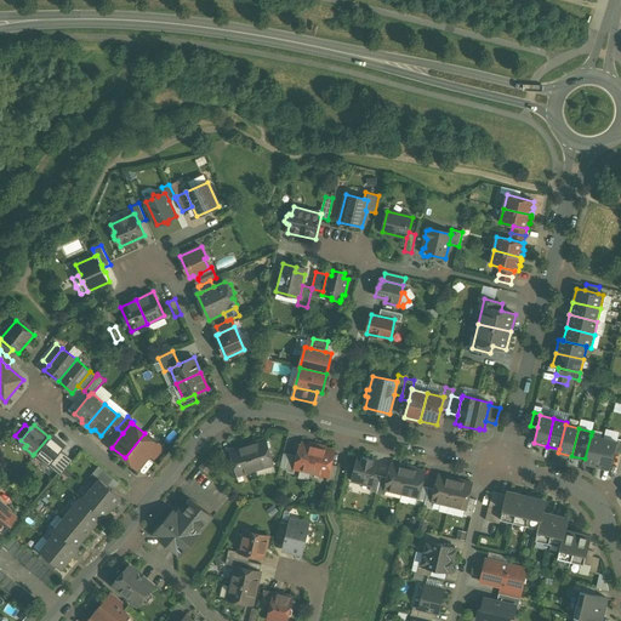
[(144,433),(125,457),(137,468),(149,455),(158,444),(144,433)]
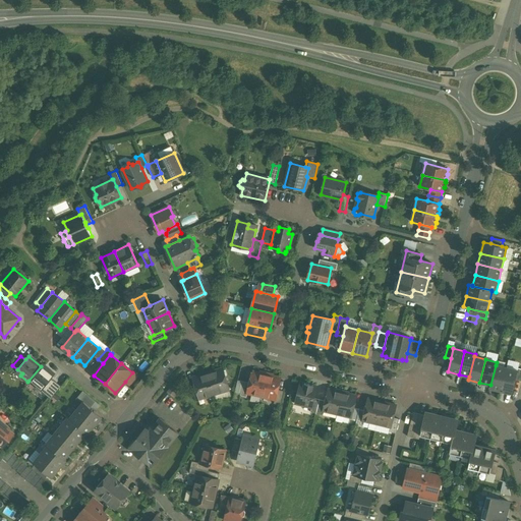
[(41,366),(29,381),(37,387),(38,384),(43,388),(51,379),(54,374),(42,364),(41,366)]
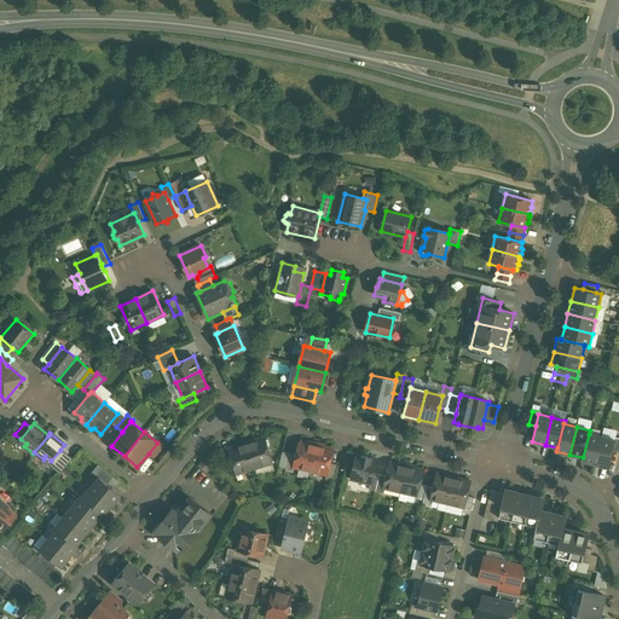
[(21,439),(15,434),(13,437),(24,446),(27,444),(21,439)]
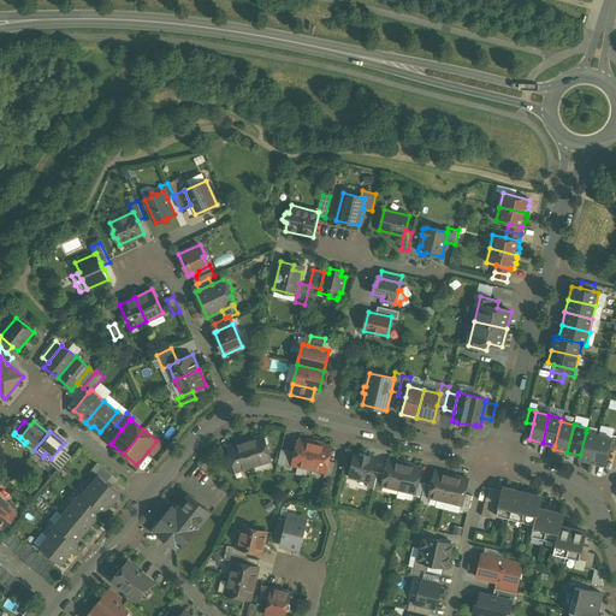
[(598,434),(586,432),(580,455),(579,458),(592,462),(598,434)]
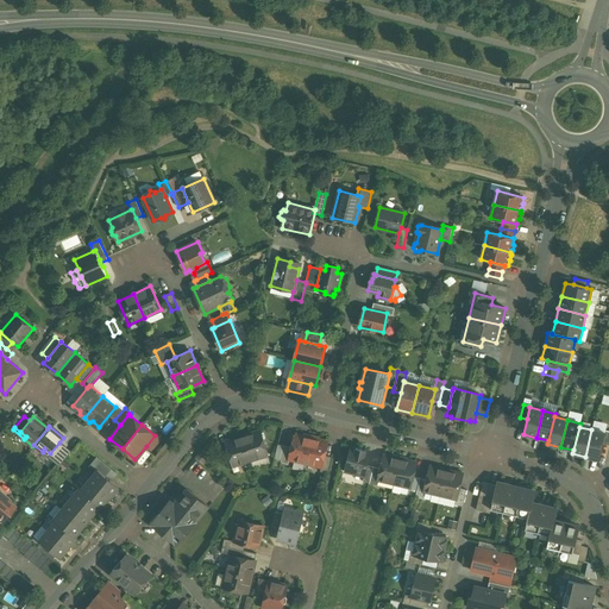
[(604,433),(591,429),(585,457),(598,460),(602,444),(604,433)]
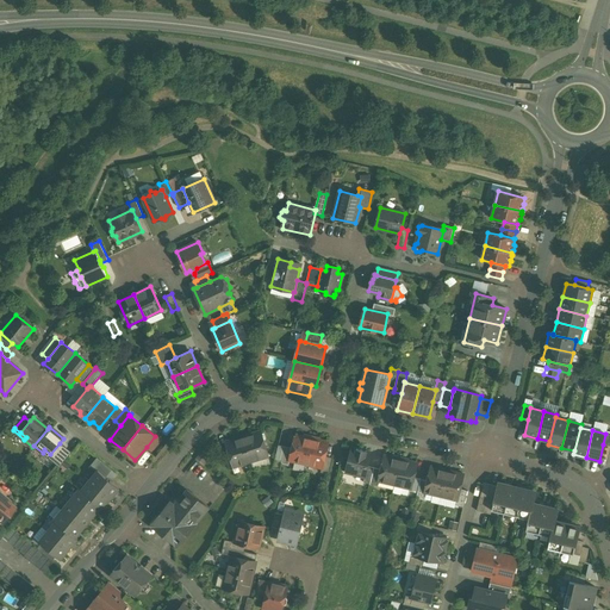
[(260,431),(242,437),(249,462),(268,456),(260,431)]
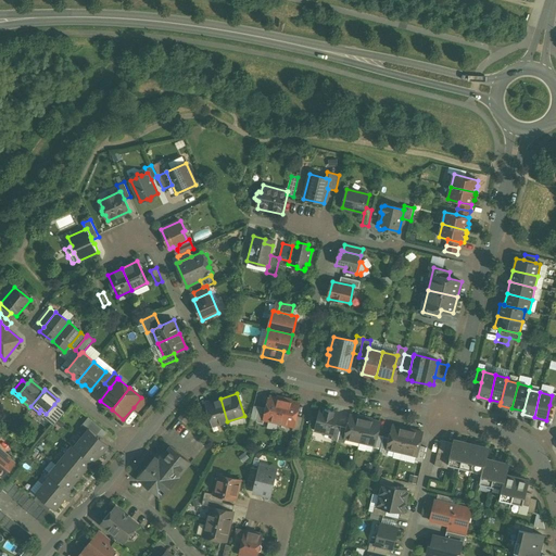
[(148,401),(142,395),(141,397),(134,407),(139,412),(148,401)]
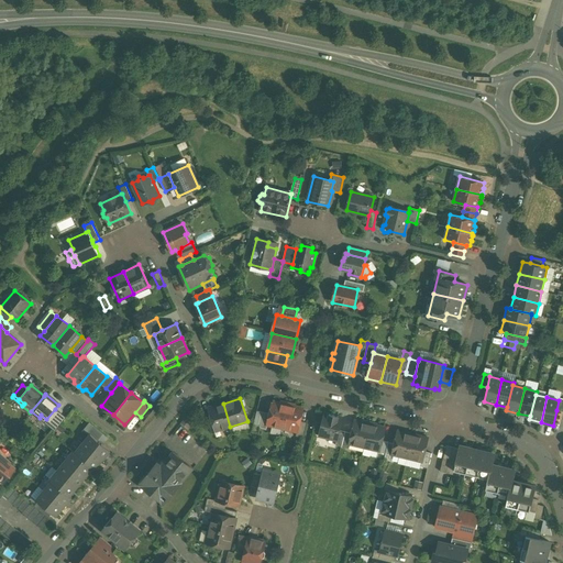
[(288,405),(273,401),(269,415),(267,424),(282,428),(288,405)]
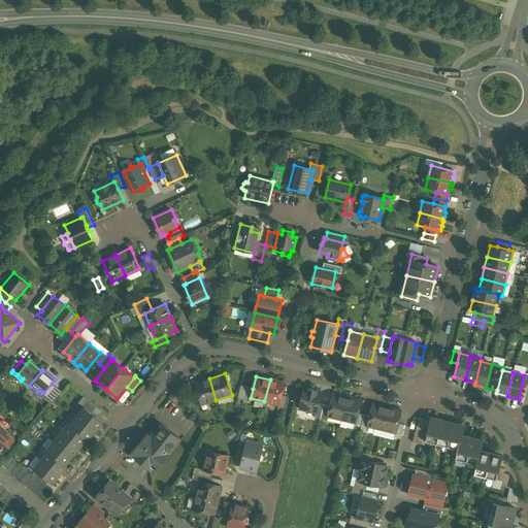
[(209,378),(196,383),(202,404),(216,400),(209,378)]
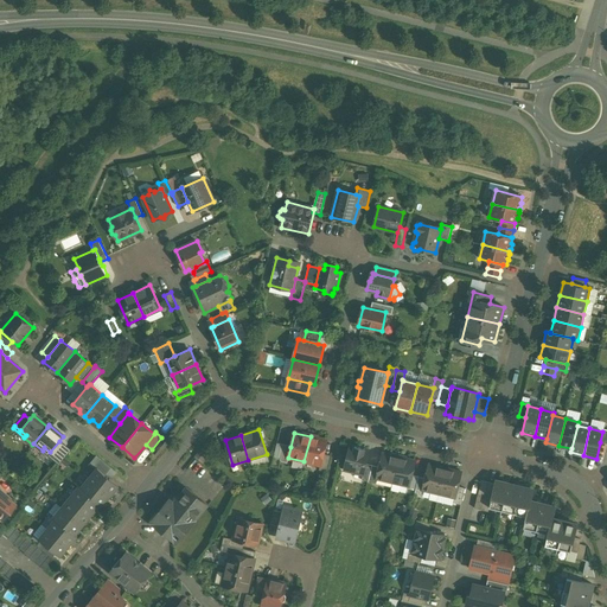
[(326,440),(311,436),(304,461),(320,466),(323,454),(326,440)]
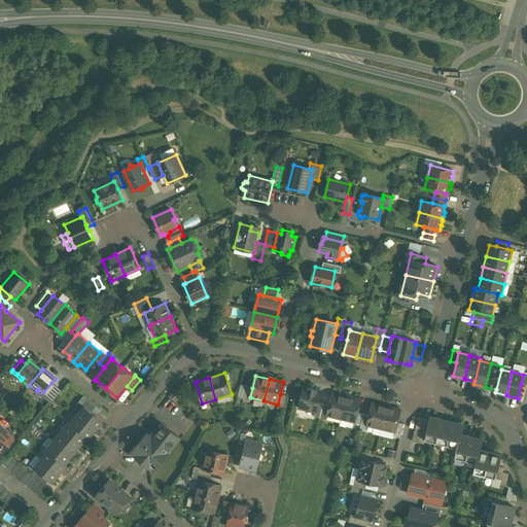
[(57,386),(51,383),(43,392),(48,396),(57,386)]
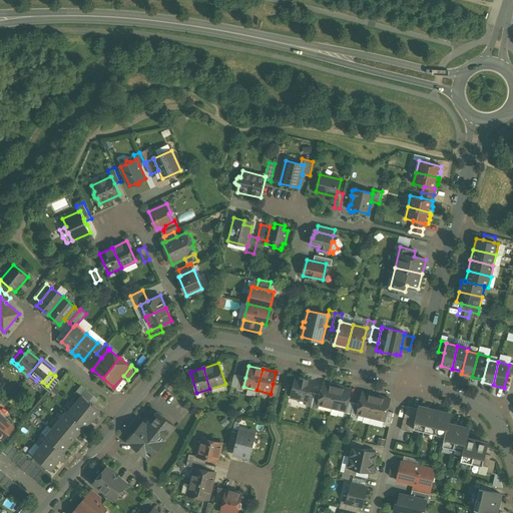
[(239,376),(233,375),(229,393),(235,395),(236,390),(239,376)]
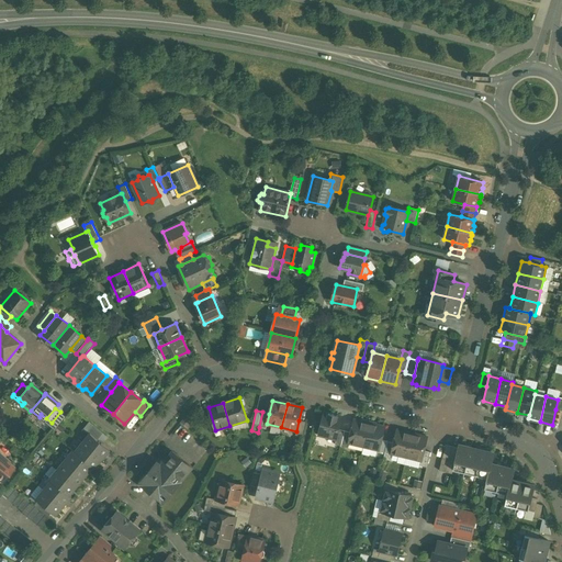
[(269,414),(262,412),(259,427),(266,428),(267,424),(269,414)]
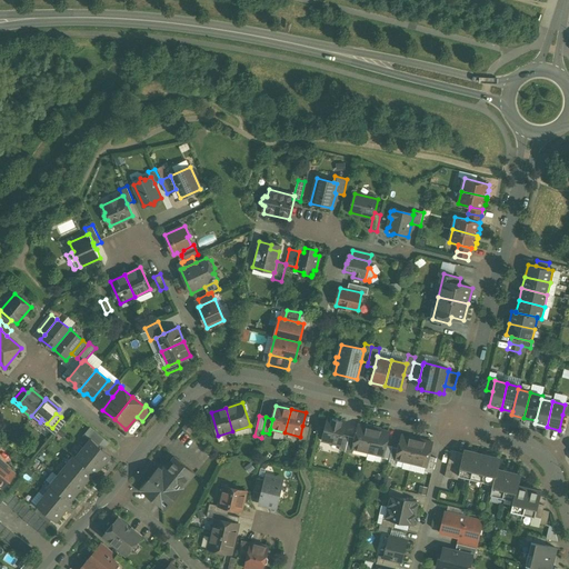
[(346,422),(328,418),(322,440),(340,445),(342,435),(346,422)]
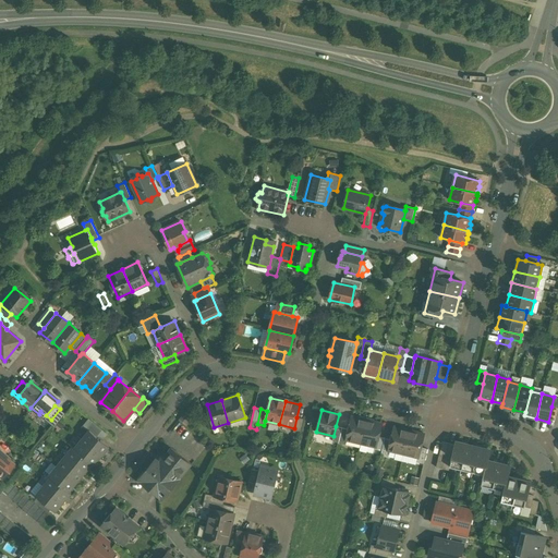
[(46,415),(40,411),(39,414),(49,422),(51,420),(46,415)]
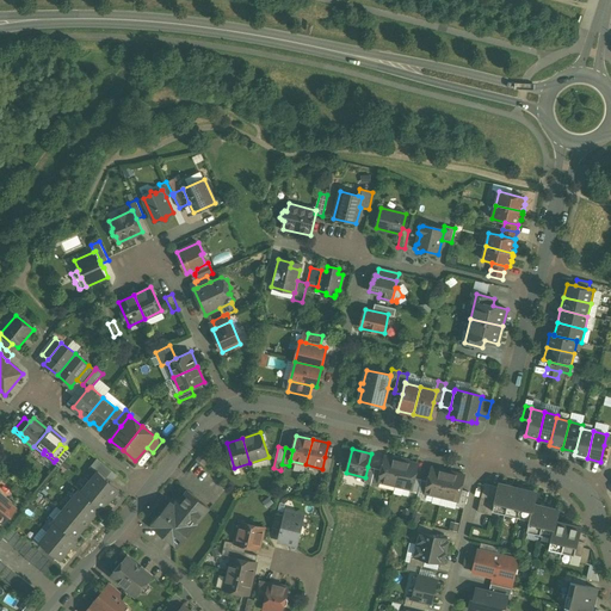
[(401,461),(386,456),(382,470),(378,482),(395,486),(401,461)]
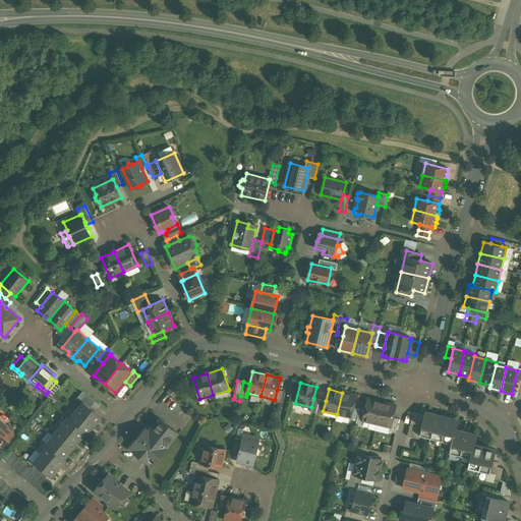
[(283,391),(277,390),(275,400),(274,404),(280,405),(283,391)]
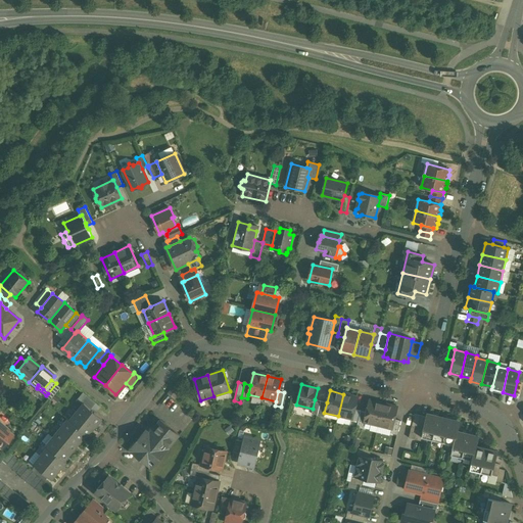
[(83,392),(78,398),(82,401),(87,395),(83,392)]
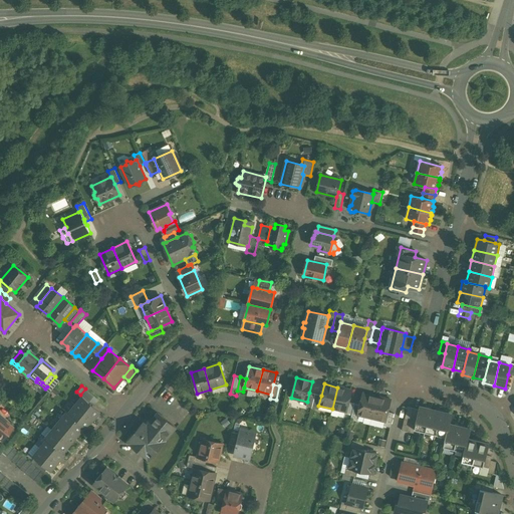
[(351,391),(337,388),(332,409),(346,412),(348,403),(351,391)]
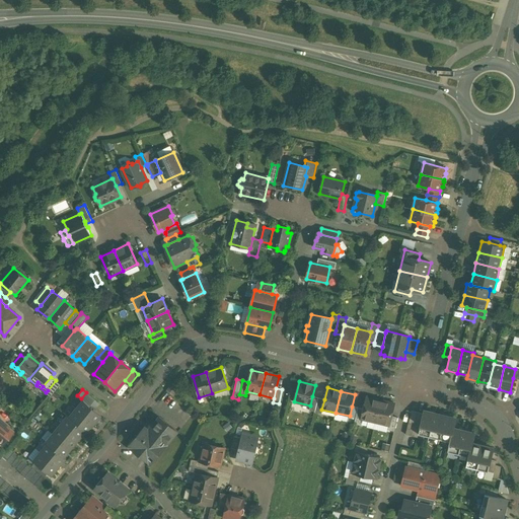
[(99,403),(86,392),(81,398),(83,400),(94,410),(99,403)]
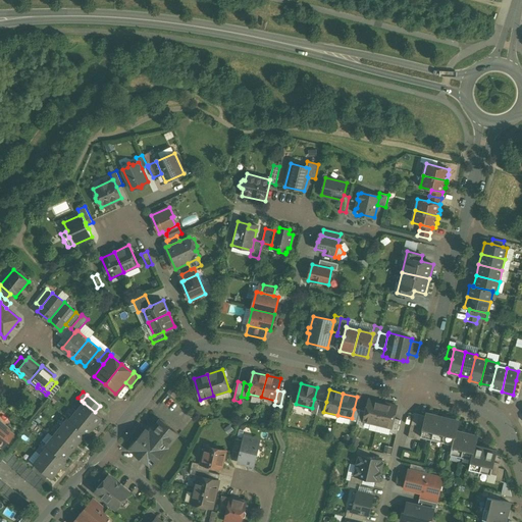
[(320,401),(314,399),(312,408),(311,413),(317,414),(320,401)]
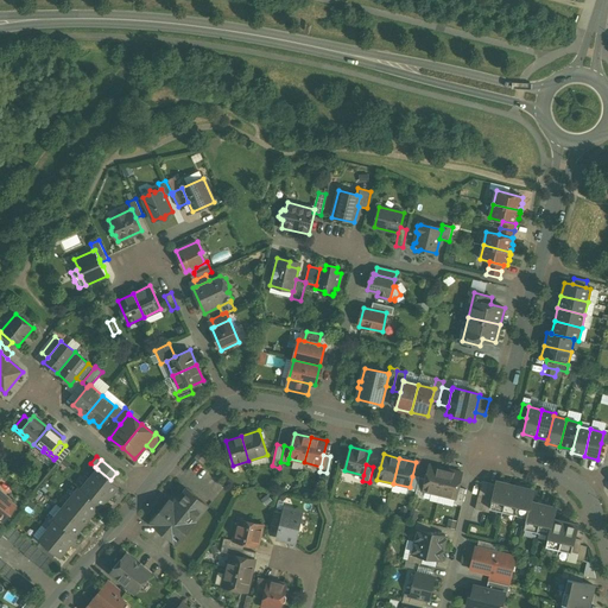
[(445,469),(430,466),(426,480),(423,491),(424,491),(439,494),(445,469)]
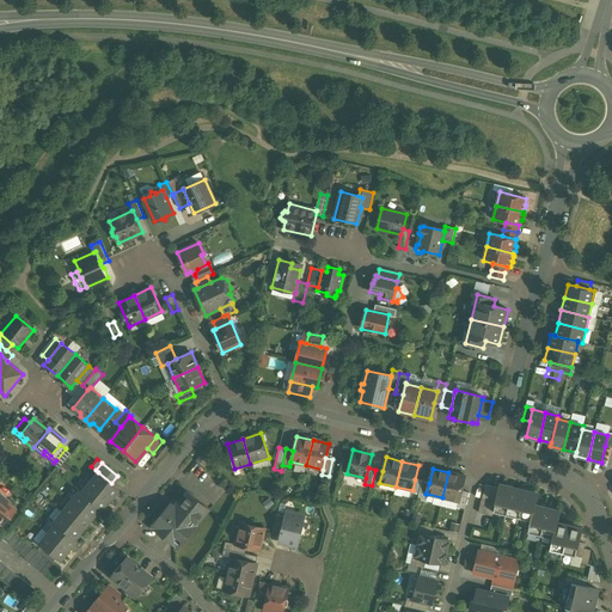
[(383,471),(375,470),(372,485),(378,488),(379,483),(383,471)]
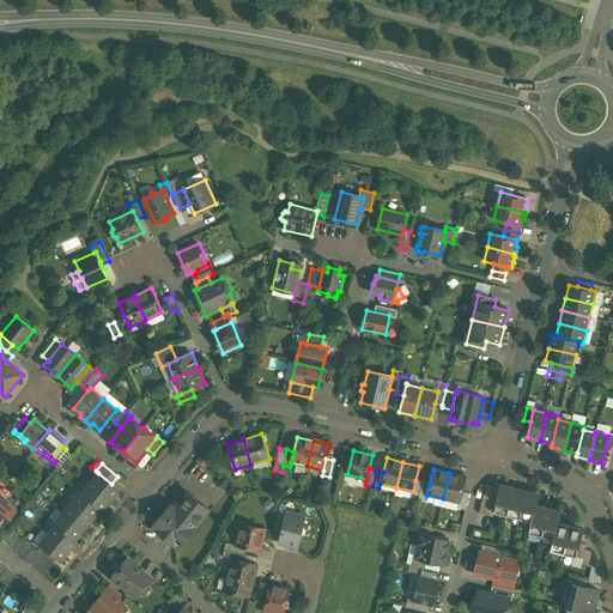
[(111,484),(98,473),(90,483),(111,501),(120,490),(111,484)]
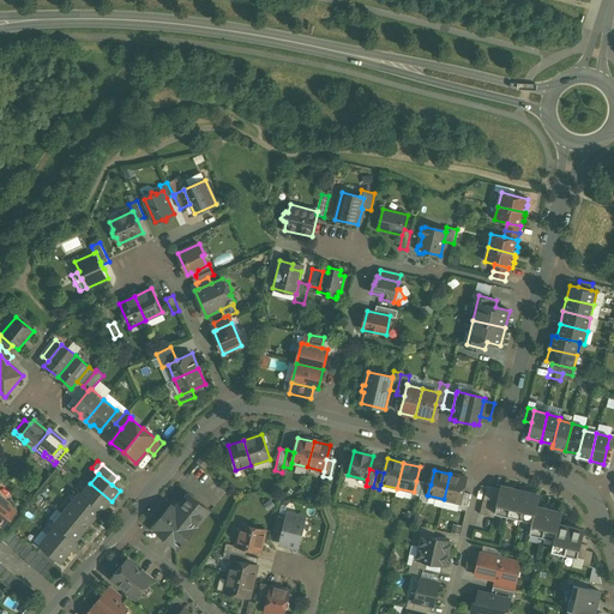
[(467,477),(450,474),(444,499),(459,504),(461,504),(463,492),(467,477)]
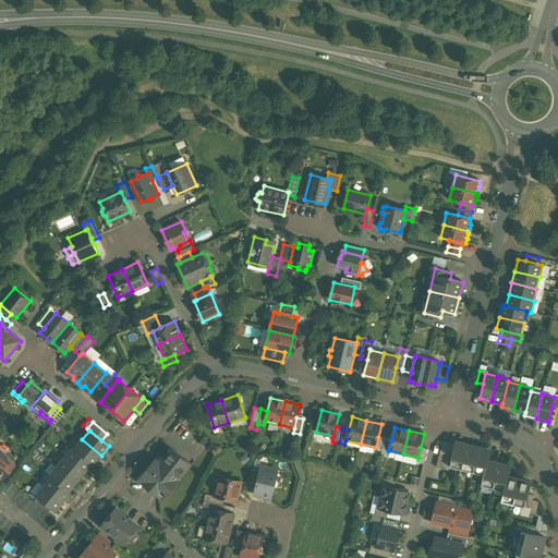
[(385,438),(378,437),(376,447),(375,450),(381,451),(385,439),(385,438)]
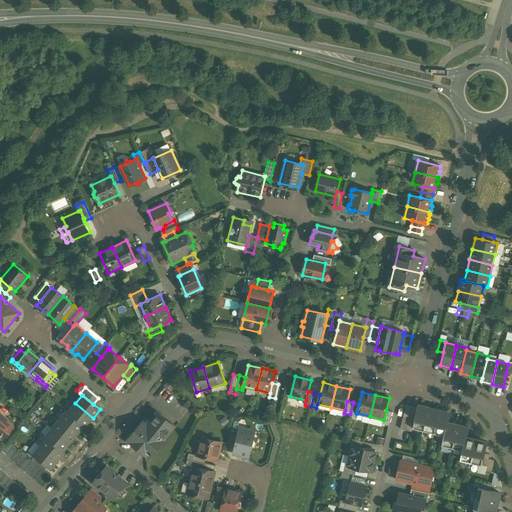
[(93,418),(75,403),(68,411),(68,412),(84,425),(84,426),(86,427),(93,418)]
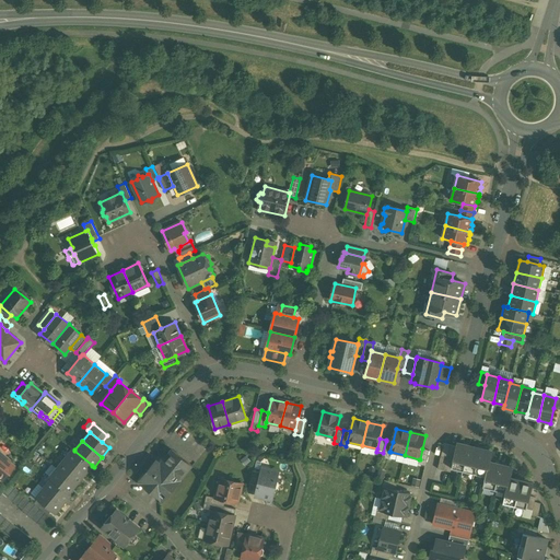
[(393,442),(386,441),(383,453),(383,455),(389,456),(391,452),(389,452),(393,442)]
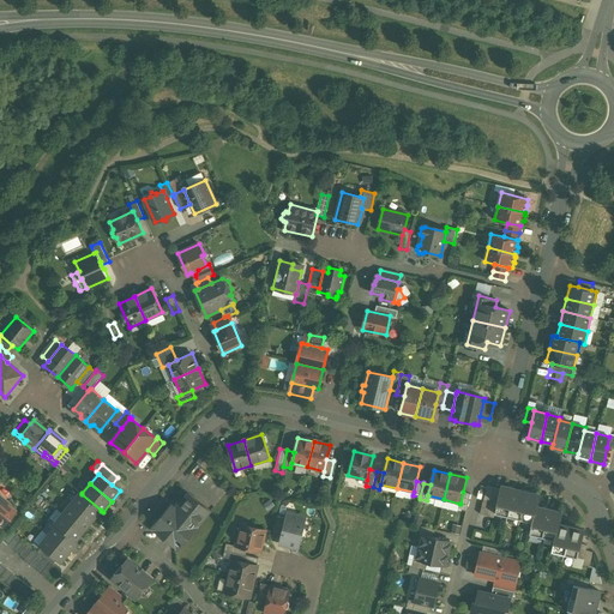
[(497,504),(495,513),(507,517),(515,489),(501,486),(500,491),(497,504)]
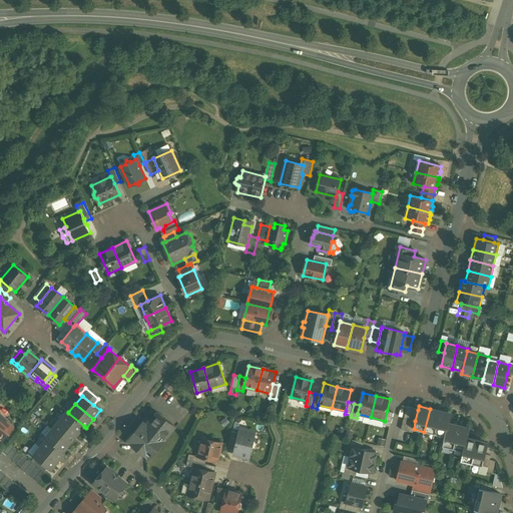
[(412,408),(407,407),(404,418),(410,420),(412,408)]
